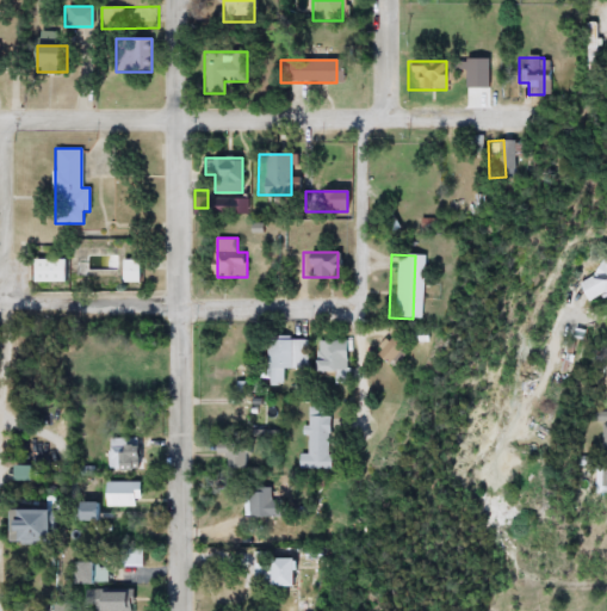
[(587,258),(606,260),(606,300),(575,296),(577,277),(584,278),(587,258)]
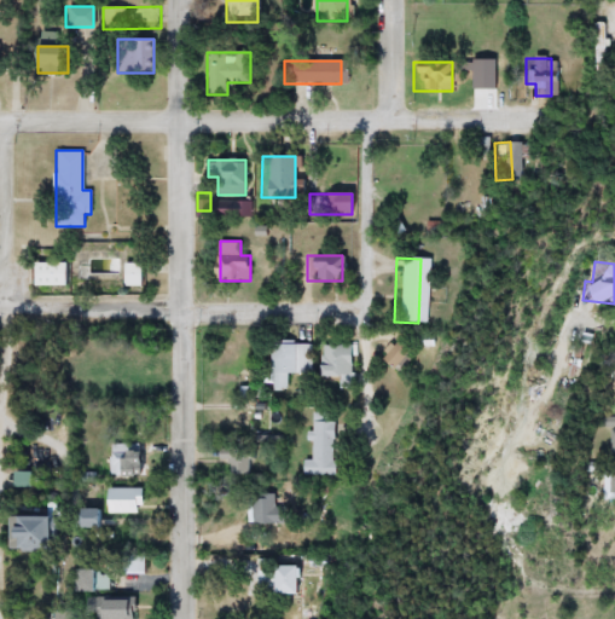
[(68,262),(68,285),(38,285),(38,262),(68,262)]
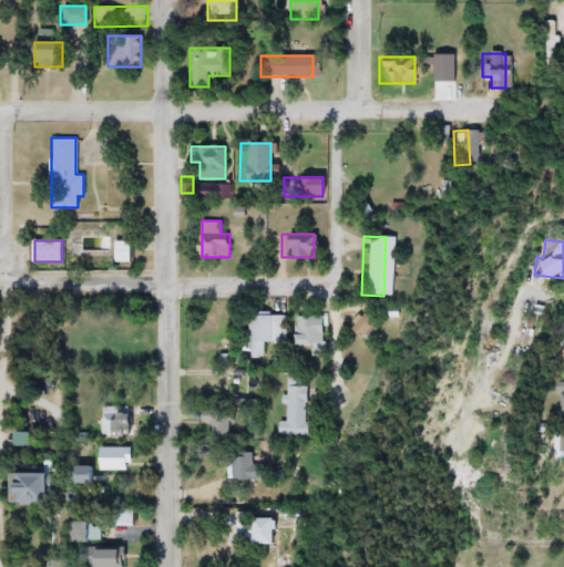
[(115,263),(115,240),(131,240),(131,263),(115,263)]
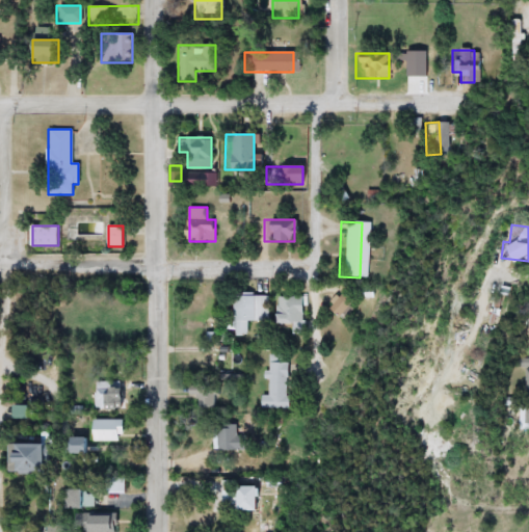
[(234,293),(265,294),(263,322),(243,321),(243,335),(232,334),(234,293)]
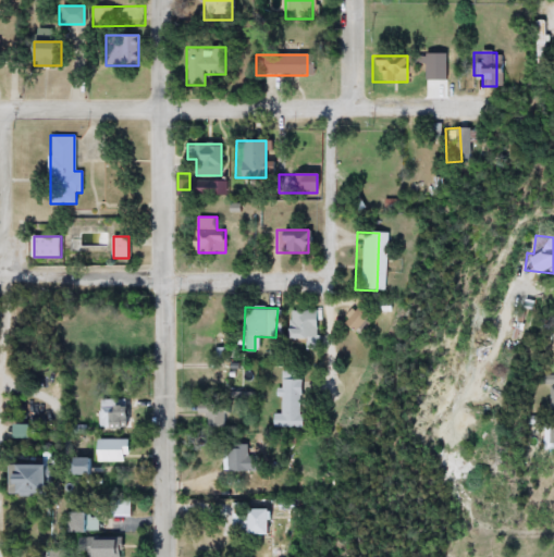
[(311,309),(311,338),(282,338),(282,309),(311,309)]
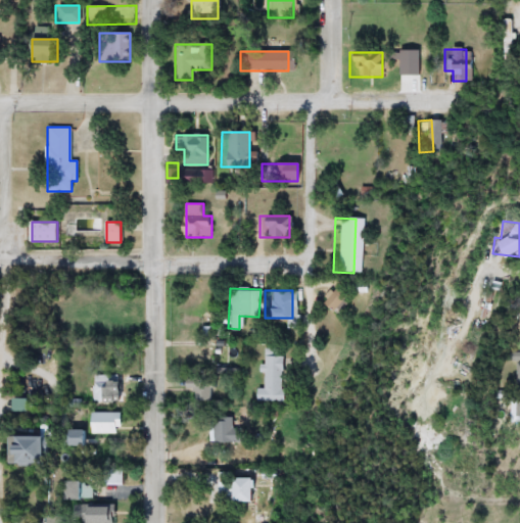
[(519,332),(511,332),(511,310),(519,310),(519,332)]
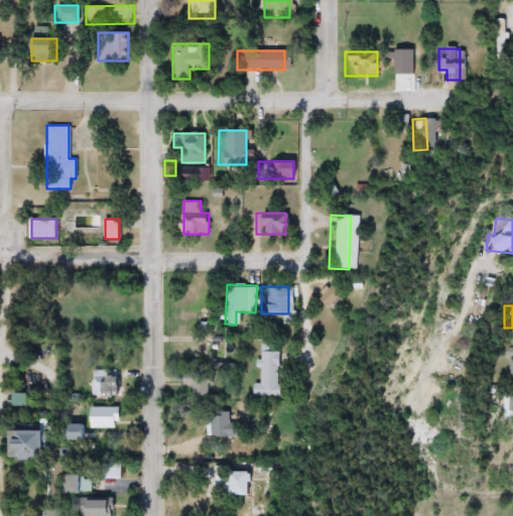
[(273,397),(248,397),(248,383),(255,383),(255,342),(273,342),(273,397)]
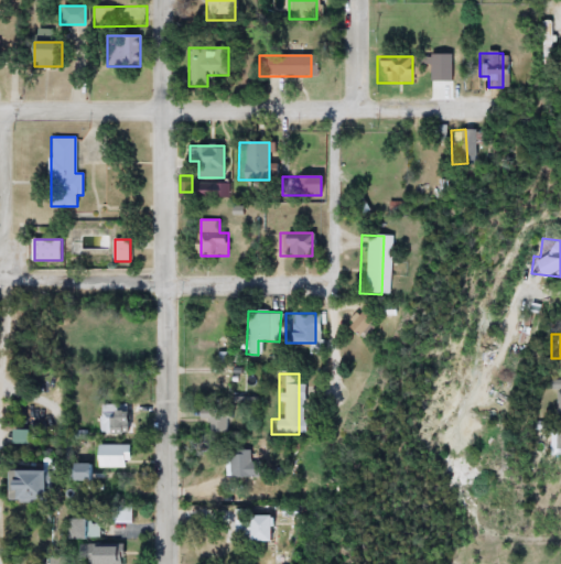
[(560,390),(560,416),(550,416),(550,390),(560,390)]
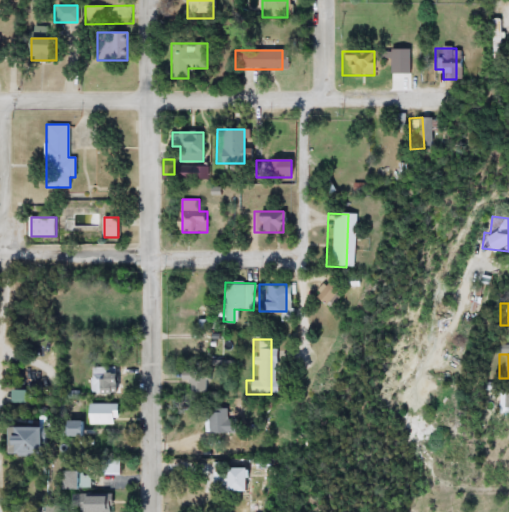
[(114,367),(114,394),(89,394),(89,367),(114,367)]
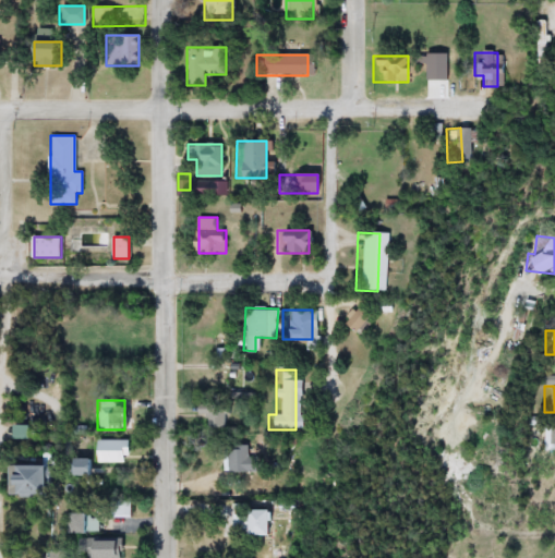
[(205,414),(198,414),(198,404),(222,404),(222,427),(205,427),(205,414)]
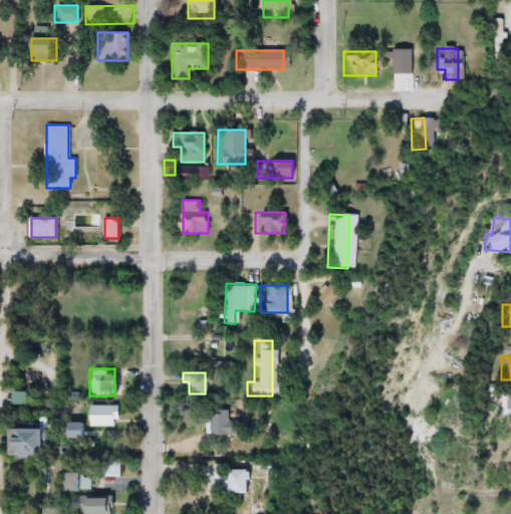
[(510,411),(497,411),(497,390),(510,390),(510,411)]
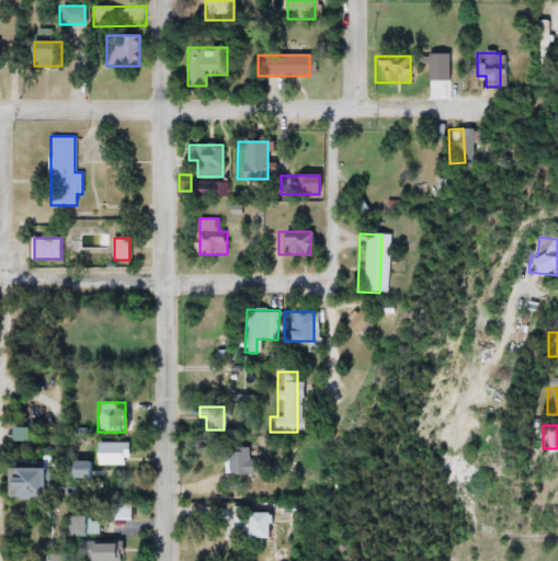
[(98,466),(98,443),(127,443),(127,466),(98,466)]
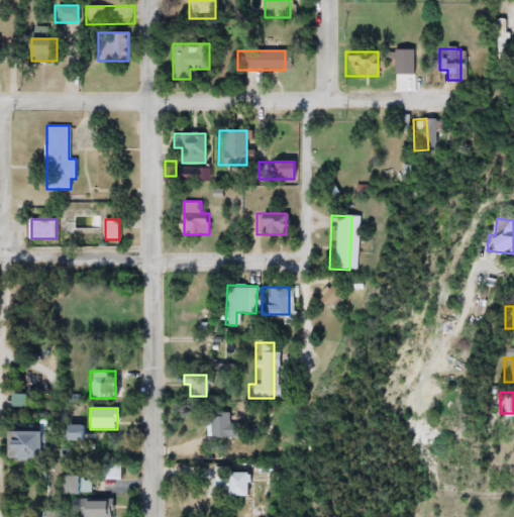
[(236,438),(210,438),(210,415),(236,415),(236,438)]
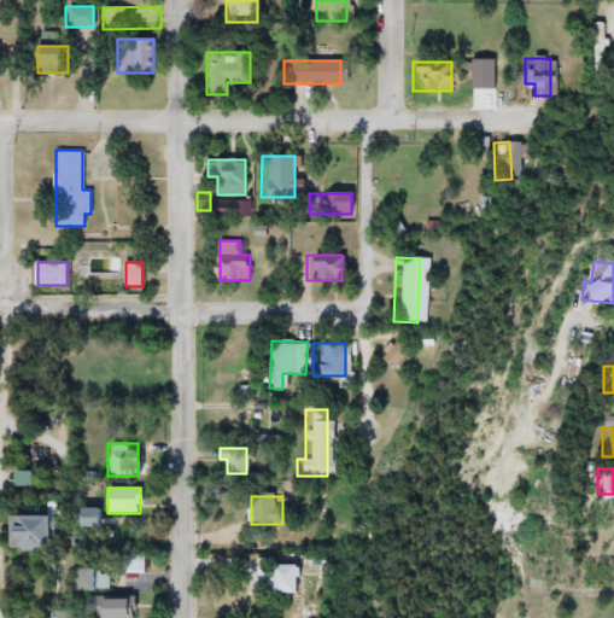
[(81,528),(81,509),(101,509),(101,528),(81,528)]
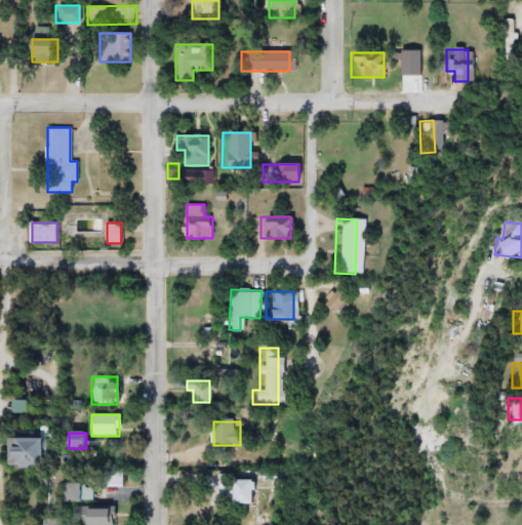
[(47,467),(15,467),(15,438),(47,438),(47,467)]
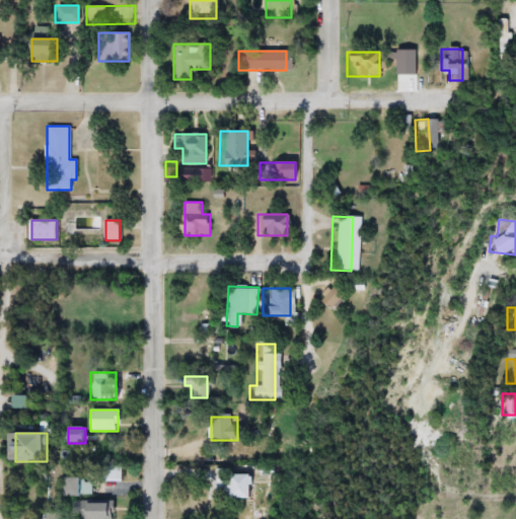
[(121,467),(121,480),(101,480),(101,467),(121,467)]
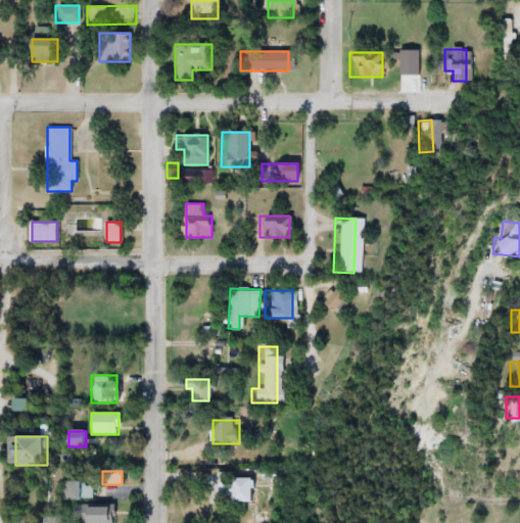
[(238,478),(260,478),(260,503),(238,503),(238,478)]
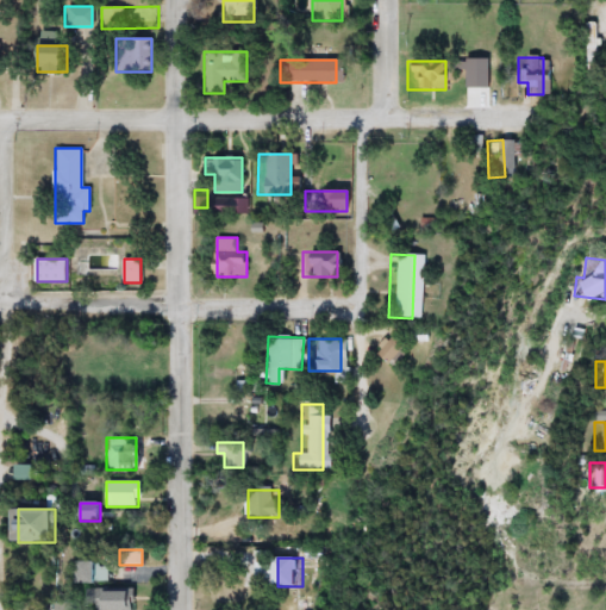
[(81,584),(81,562),(99,562),(99,584),(81,584)]
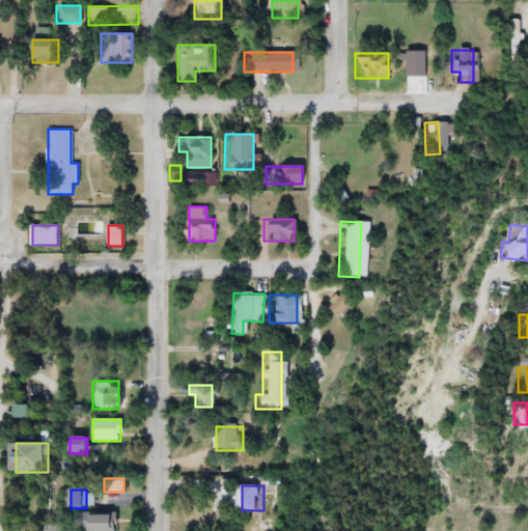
[(87,530),(87,514),(117,514),(117,530),(87,530)]
